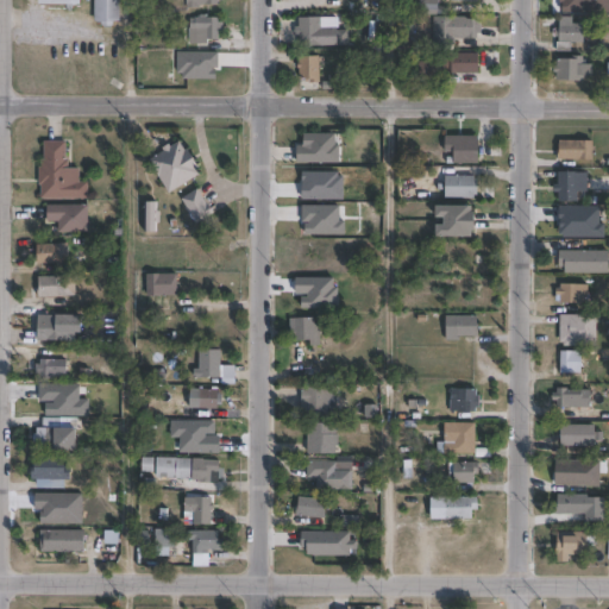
[(113,20),(113,26),(101,25),(101,22),(94,22),(94,4),(94,0),(120,0),(120,20),(113,20)]
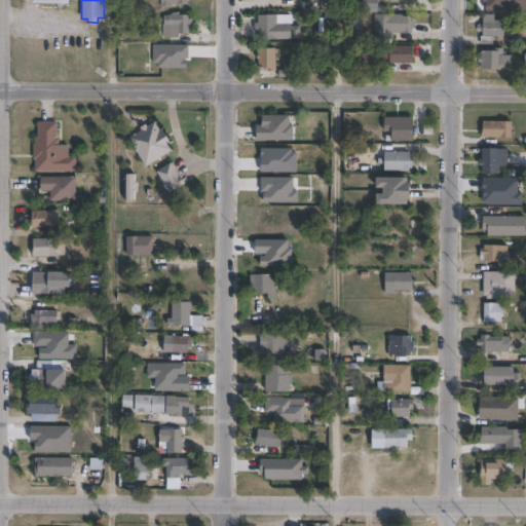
[(386,6),(385,13),(362,12),(362,0),(378,0),(378,5),(386,6)]
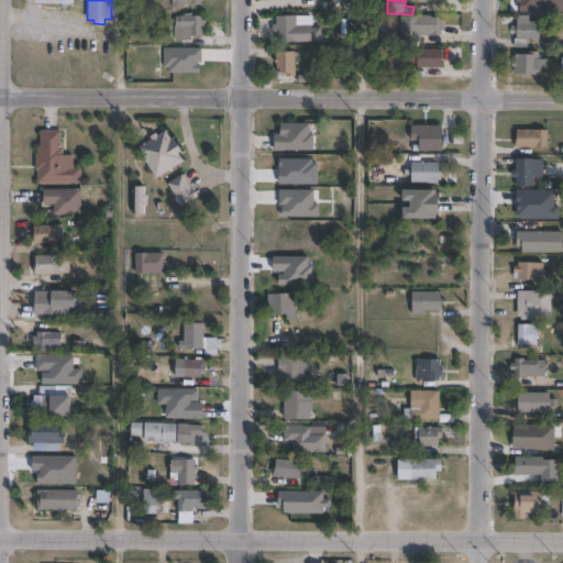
[(194,13),(194,15),(202,15),(202,20),(207,20),(206,32),(202,32),(202,36),(192,36),(191,41),(175,41),(175,17),(179,17),(185,17),(185,13),(194,13)]
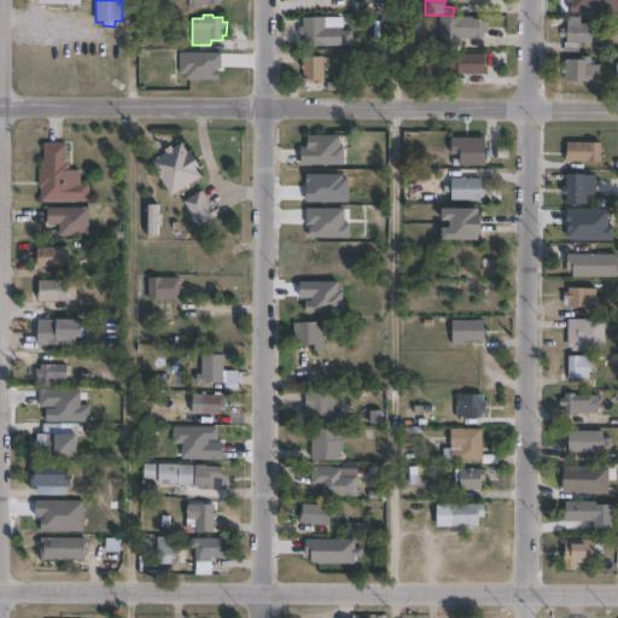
[(326,17),(326,28),(340,28),(340,30),(347,30),(348,40),(340,40),(340,46),(303,46),(303,35),(299,35),(298,27),(303,27),(303,17),(326,17)]
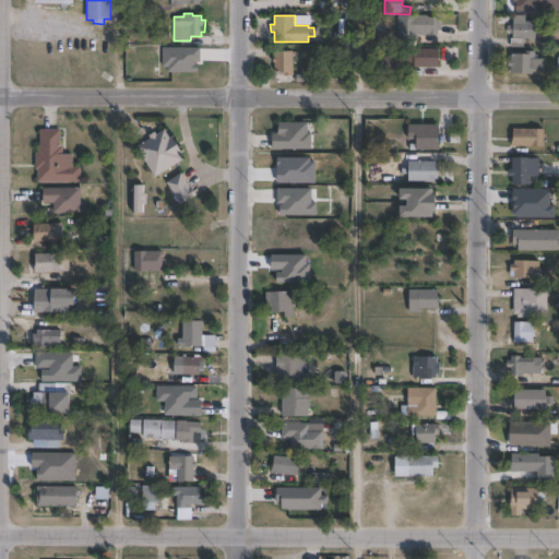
[(442,21),(442,30),(438,30),(438,36),(417,35),(417,40),(396,40),(397,15),(439,15),(439,21),(442,21)]
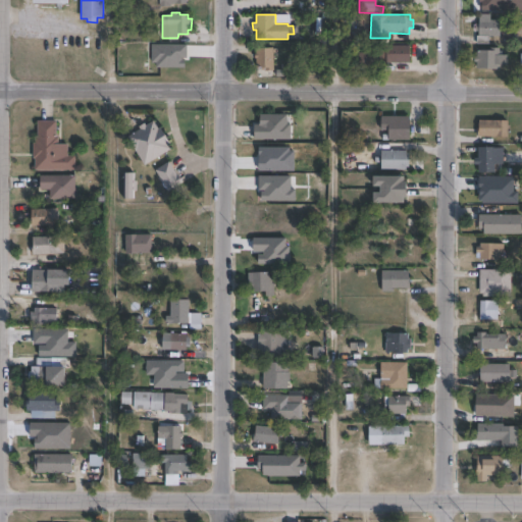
[(490,14),(490,19),(501,20),(501,37),(489,37),(489,44),(476,44),(476,36),(479,36),(479,32),(476,32),(476,23),(479,23),(479,21),(477,21),(477,18),(479,18),(479,14),(490,14)]
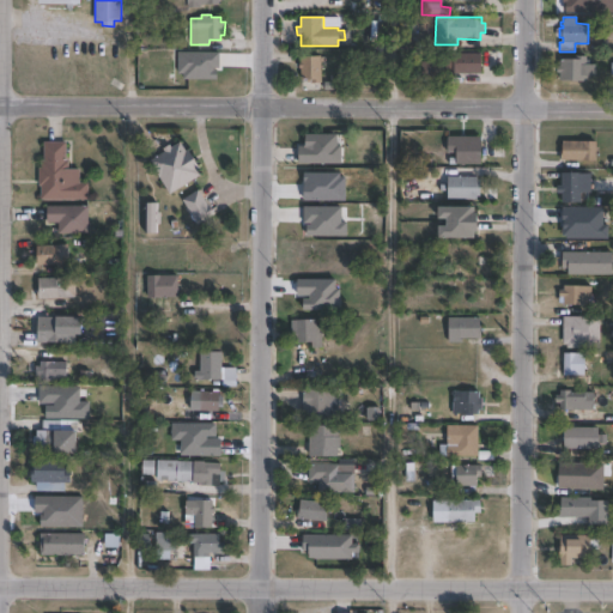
[(451,82),(422,82),(422,61),(436,61),(436,53),(481,53),(481,73),(451,73),(451,82)]
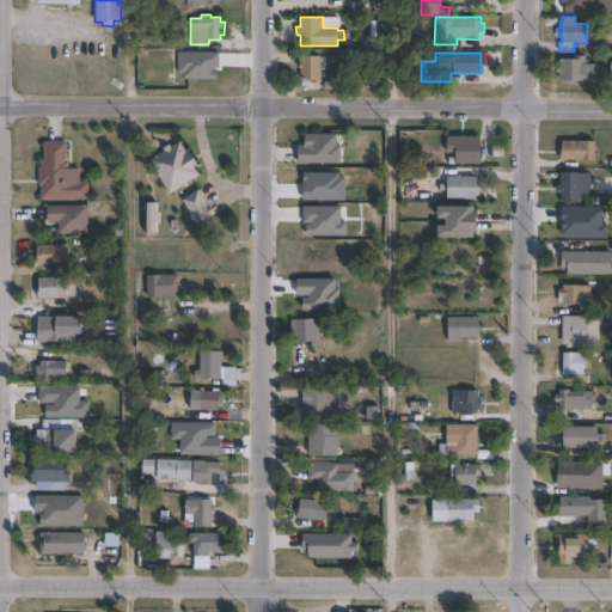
[(320,56),(320,59),(323,57),(324,62),(320,62),(322,83),(307,83),(307,75),(301,75),(301,68),(299,68),(299,63),(300,63),(300,56),(320,56)]
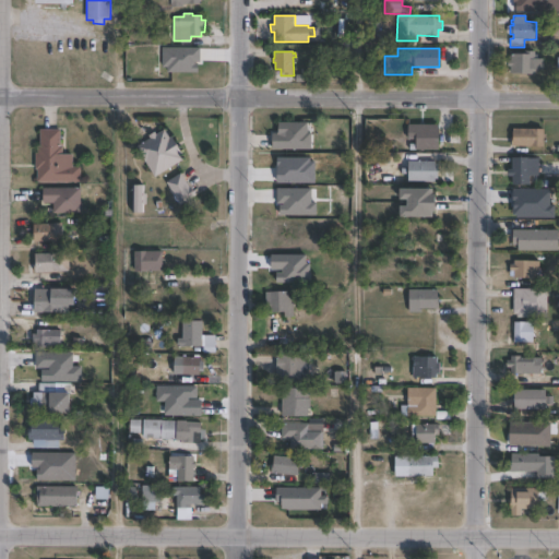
[(539,51),(539,58),(546,58),(545,70),(537,70),(537,72),(535,72),(535,74),(511,74),(511,67),(509,67),(509,60),(511,60),(511,54),(528,54),(528,51),(539,51)]
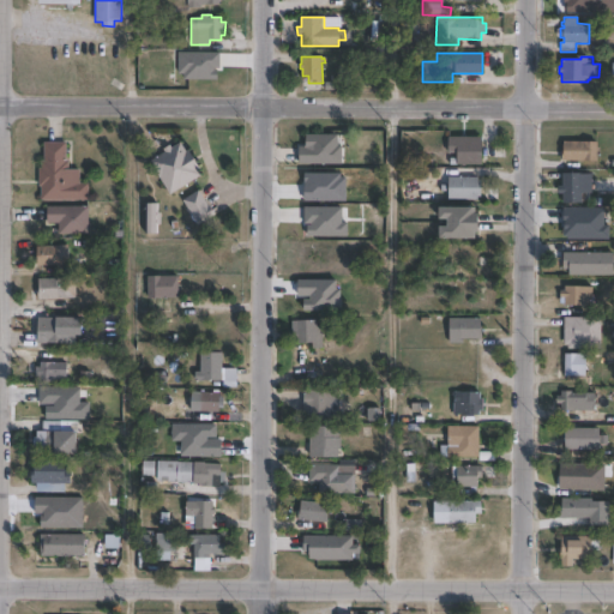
[(341,133),(341,146),(344,146),(344,164),(301,164),(301,149),(308,148),(308,134),(341,133)]
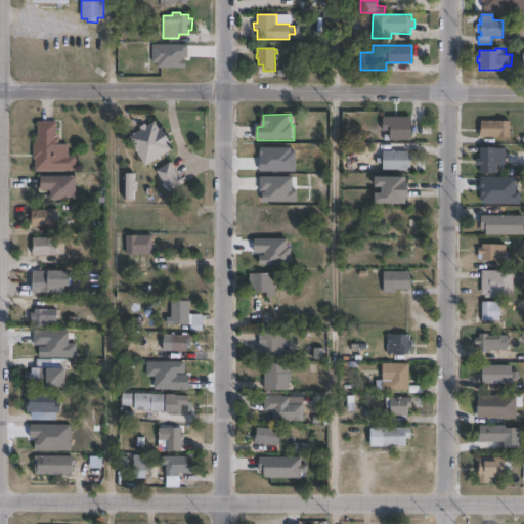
[(403,117),(403,119),(412,120),(411,140),(390,140),(390,131),(383,131),(383,120),(391,120),(391,117),(403,117)]
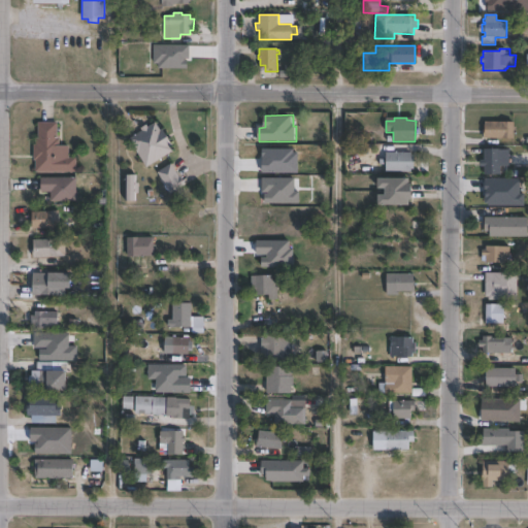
[(57,122),(57,138),(59,138),(59,145),(68,145),(68,158),(76,158),(76,172),(35,172),(35,160),(33,160),(33,144),(35,144),(35,138),(37,138),(38,122),(57,122)]
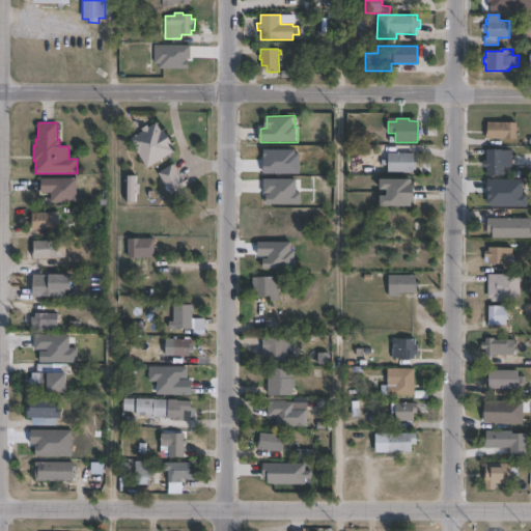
[(157,122),(161,131),(164,130),(174,147),(172,148),(174,151),(147,168),(130,140),(143,132),(141,129),(147,126),(148,128),(157,122)]
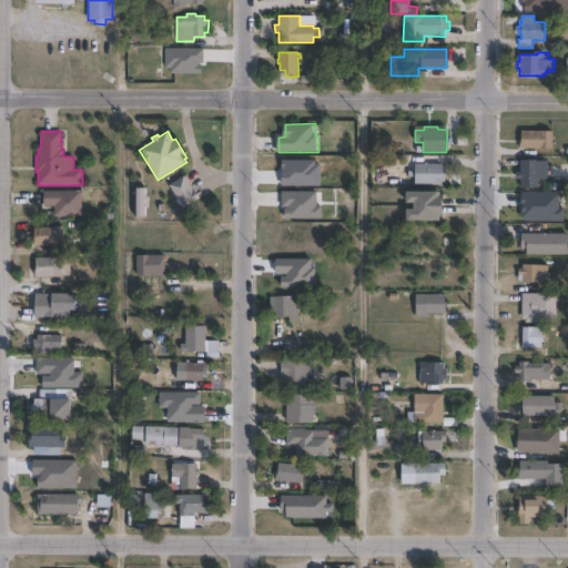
[(554,131),(554,132),(556,132),(556,140),(554,140),(554,150),(521,150),(521,139),(521,131),(554,131)]
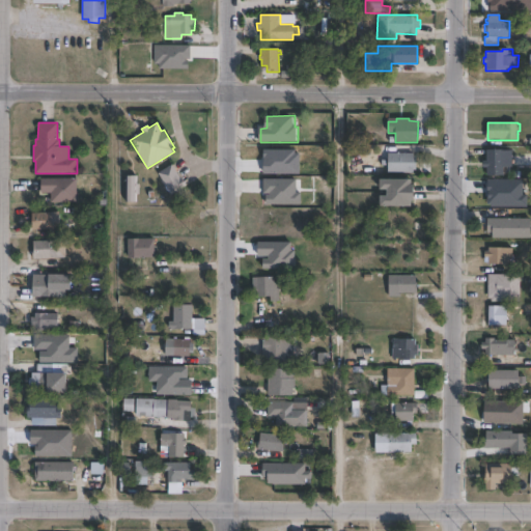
[(503,150),(503,158),(505,158),(505,162),(506,162),(506,168),(504,168),(504,175),(487,175),(487,167),(484,167),(484,161),(487,161),(487,150),(503,150)]
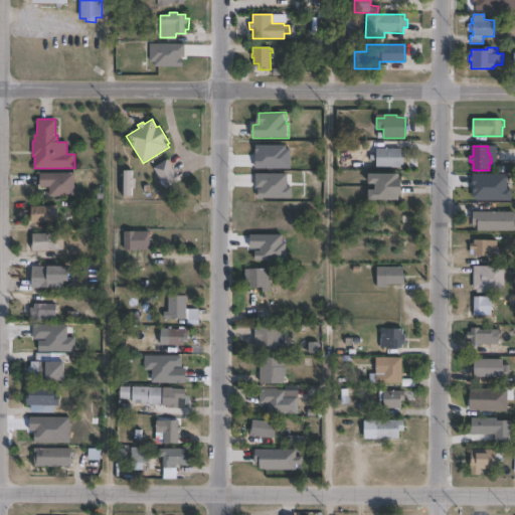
[(401,149),(401,151),(403,151),(403,166),(401,166),(401,167),(376,167),(376,148),(401,149)]
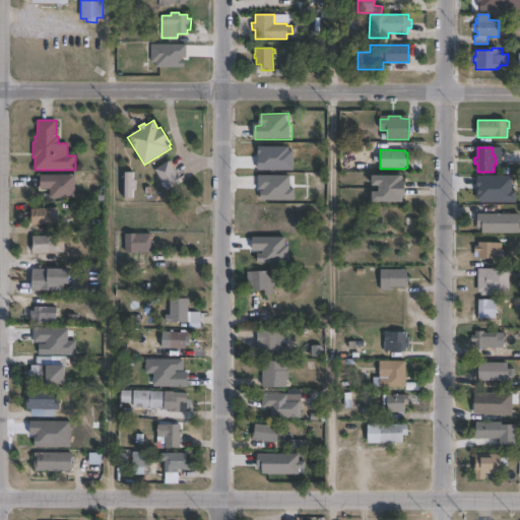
[(170,161),(177,175),(178,174),(183,181),(183,182),(168,191),(155,170),(170,161)]
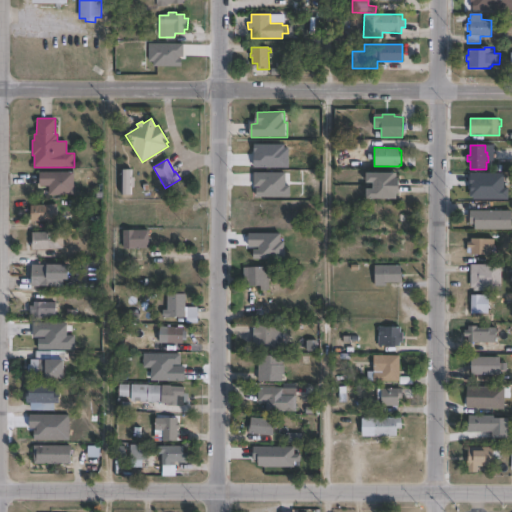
[(132,170),(132,178),(135,178),(134,188),(132,188),(132,195),(121,195),(121,169),(132,170)]
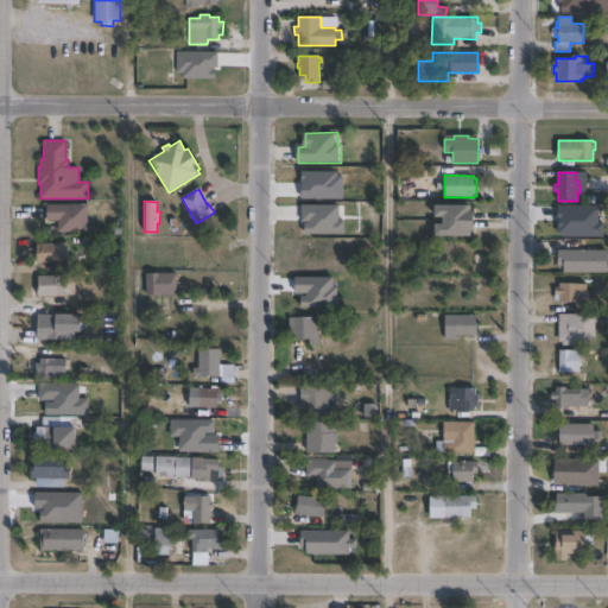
[(87,204),(87,225),(89,225),(89,232),(58,232),(58,221),(54,221),(54,222),(48,222),(48,204),(87,204)]
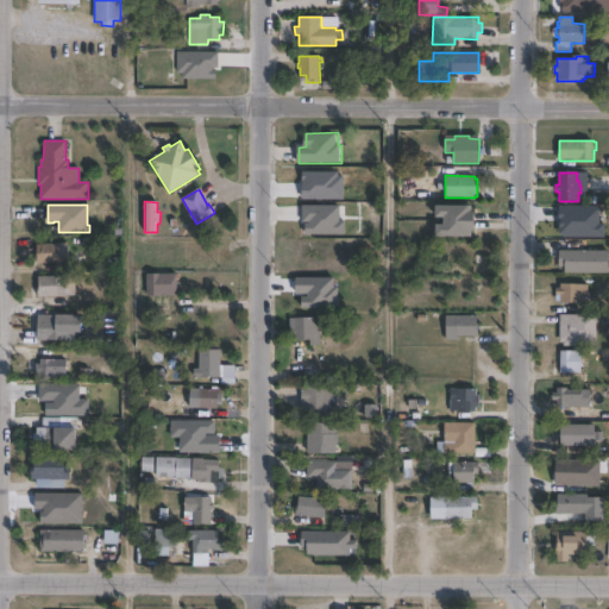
[(476,206),(476,212),(479,212),(479,230),(475,230),(475,237),(439,237),(439,225),(447,225),(447,218),(439,218),(439,206),(476,206)]
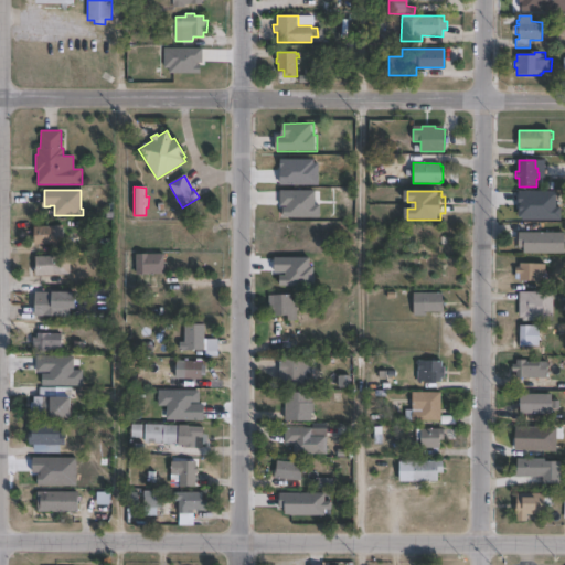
[(63,225),(64,247),(51,248),(51,244),(35,245),(34,227),(63,225)]
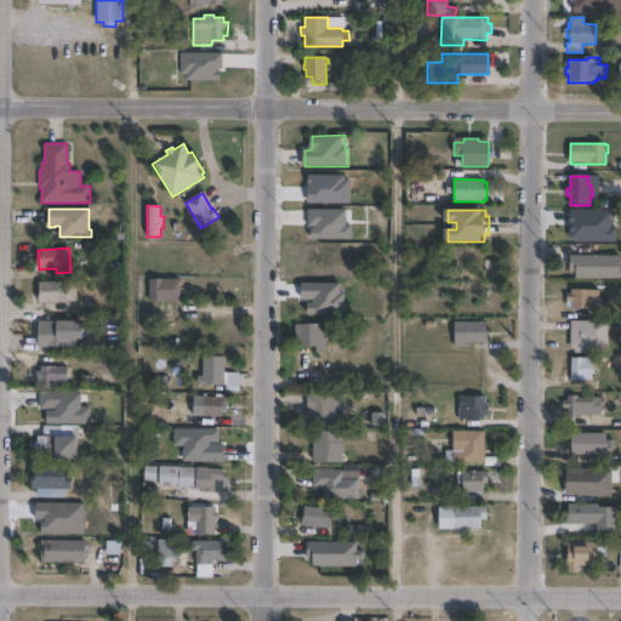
[(620,256),(620,279),(576,278),(576,272),(570,272),(570,256),(620,256)]
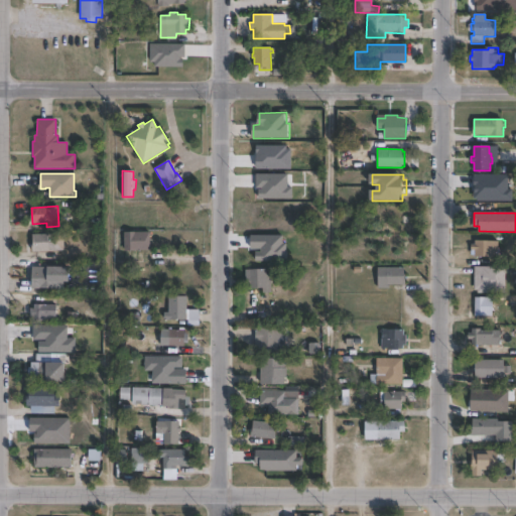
[(150,251),(125,251),(125,232),(149,232),(150,251)]
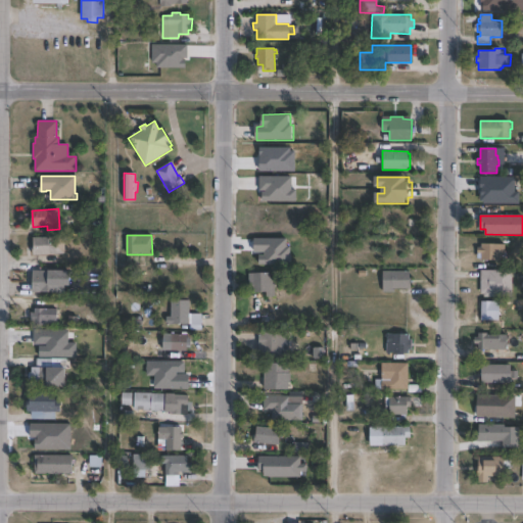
[(64,254),(33,255),(32,245),(34,245),(33,238),(63,236),(64,254)]
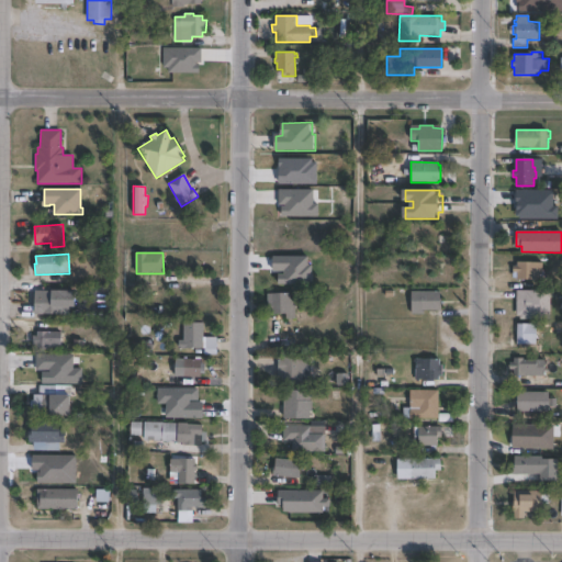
[(543,262),(543,271),(541,271),(540,280),(517,280),(517,278),(513,278),(513,263),(518,263),(518,262),(543,262)]
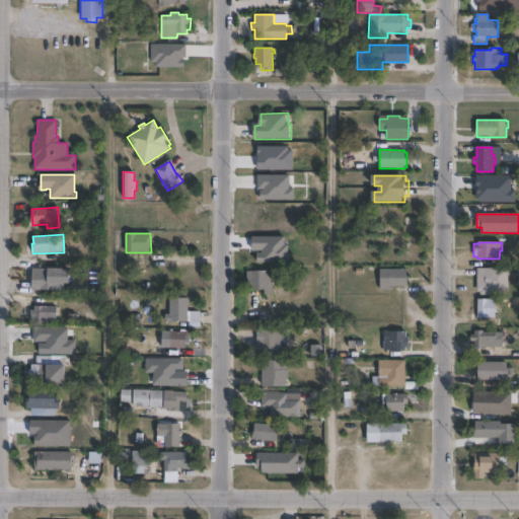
[(70,269),(70,283),(65,283),(65,291),(31,291),(32,269),(48,269),(48,268),(70,269)]
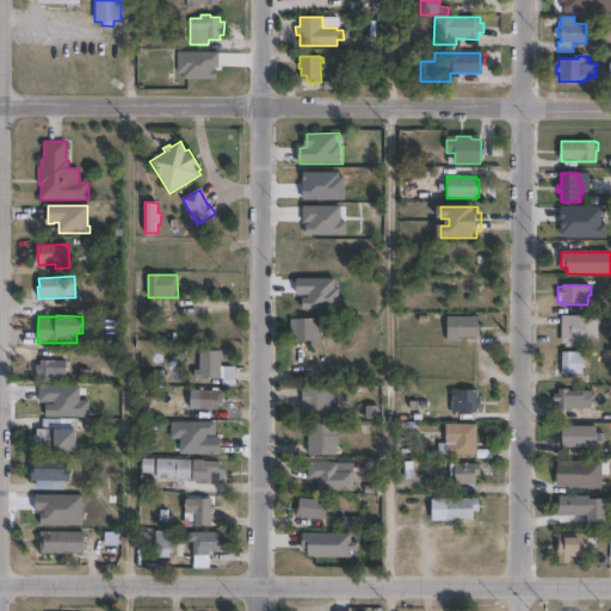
[(461,343),(448,343),(448,316),(480,318),(480,338),(461,338),(461,343)]
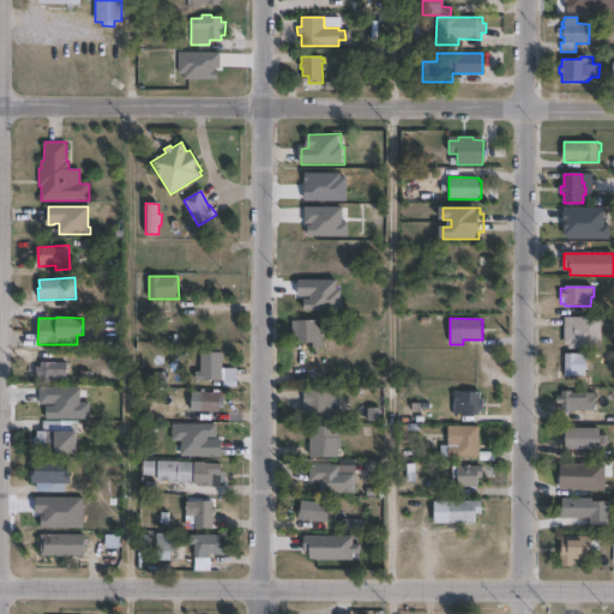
[(602,318),(602,349),(569,349),(569,345),(565,345),(565,318),(602,318)]
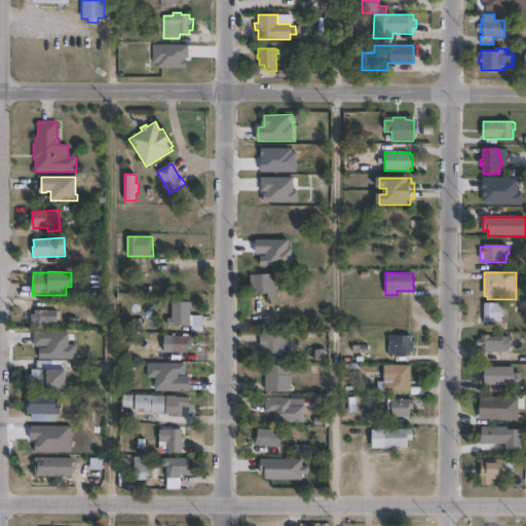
[(272,274),(272,280),(276,280),(276,300),(268,300),(268,294),(249,294),(248,274),(272,274)]
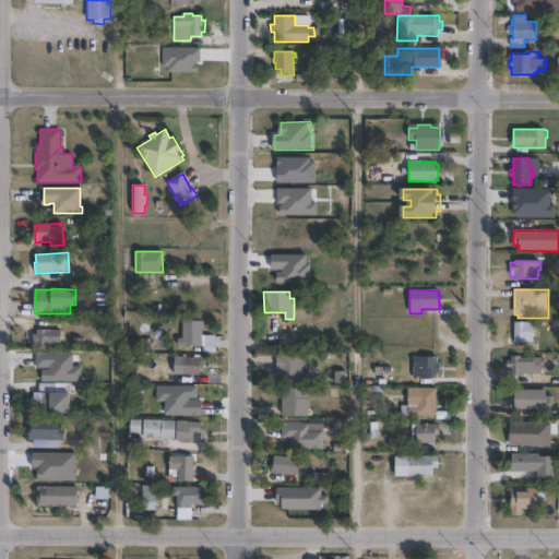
[(186,347),(178,347),(178,339),(182,339),(182,321),(202,321),(202,346),(186,346),(186,347)]
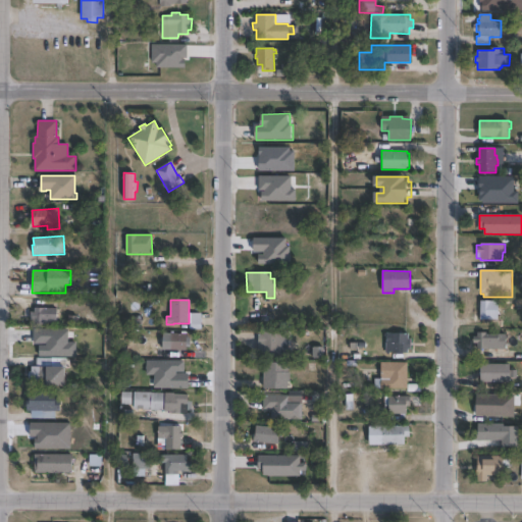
[(499,301),(499,320),(480,320),(480,312),(478,312),(478,307),(481,307),(481,301),(499,301)]
